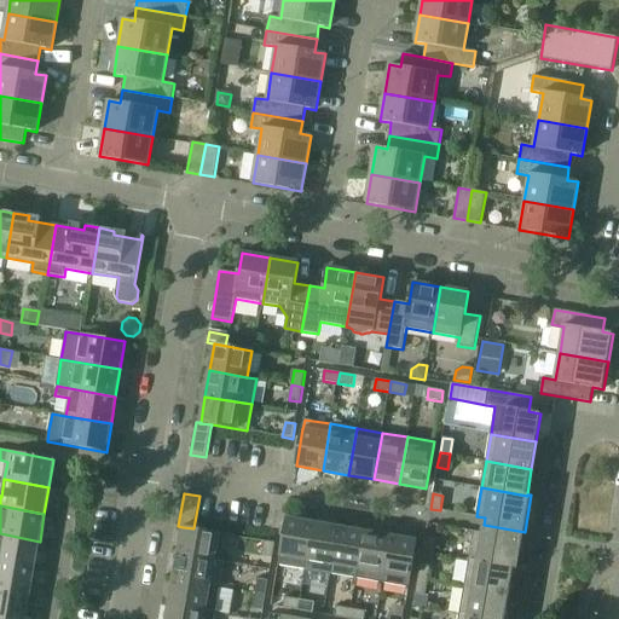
[(278,565),(305,570),(313,522),(287,519),(278,565)]
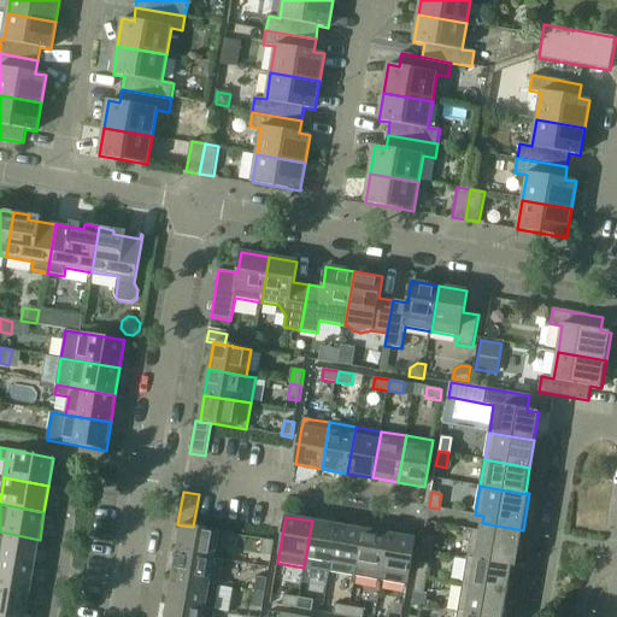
[(304,568),(330,573),(338,526),(312,521),(304,568)]
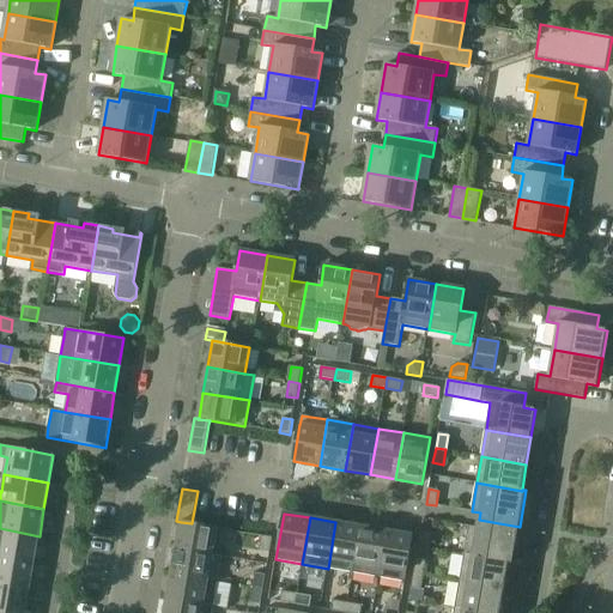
[(469,526),(465,554),(509,562),(509,564),(513,564),(519,534),(520,527),(479,520),(478,527),(469,526)]
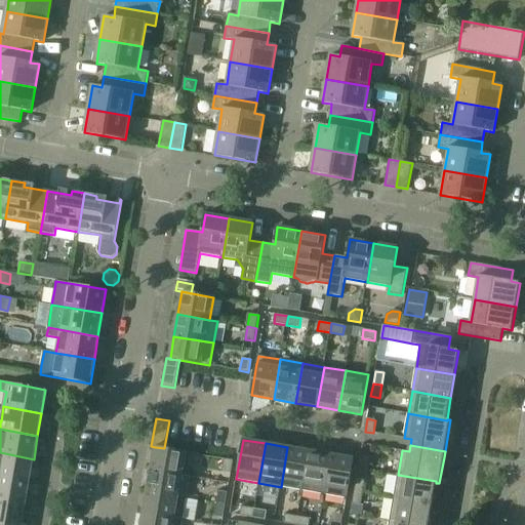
[(155,447),(151,470),(183,475),(186,452),(164,448),(155,447)]
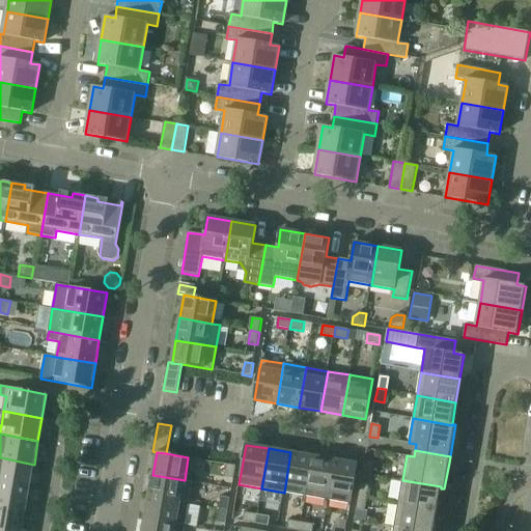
[(284,493),(306,496),(313,456),(290,452),(284,493)]
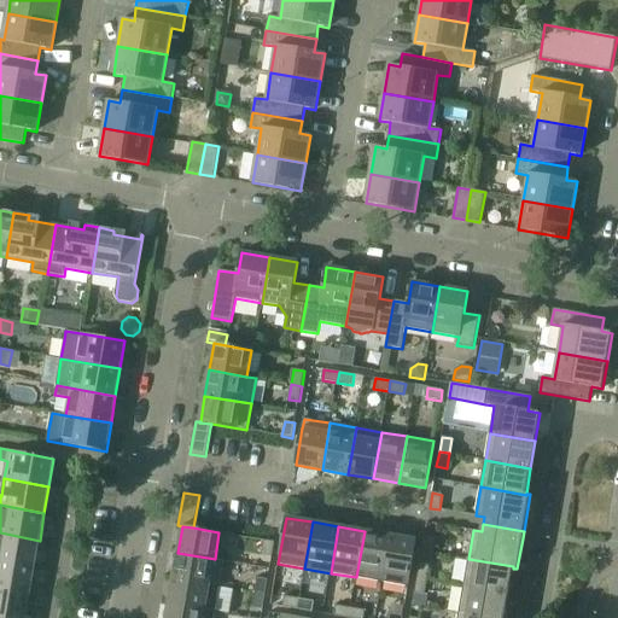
[(356,577),(382,582),(390,535),(365,531),(356,577)]
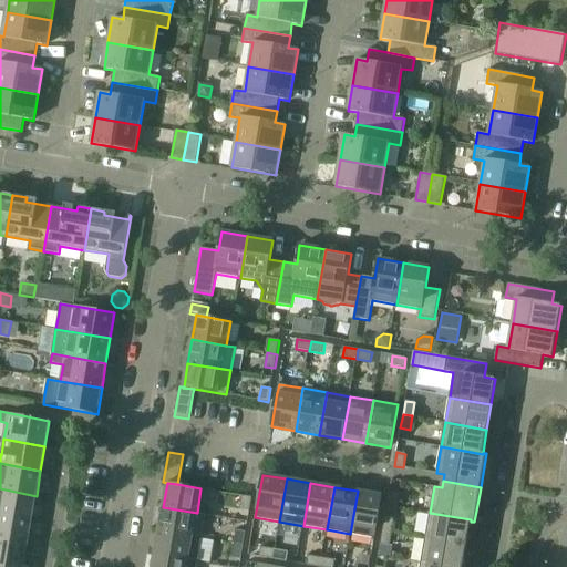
[(0,515),(32,521),(37,496),(0,488),(0,515)]
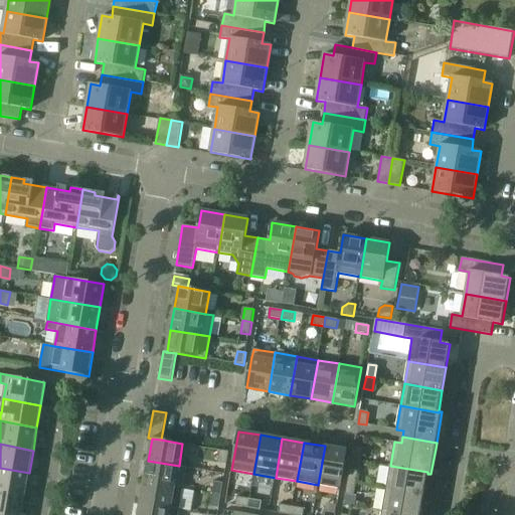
[(325,446),(318,485),(340,489),(347,450),(325,446)]
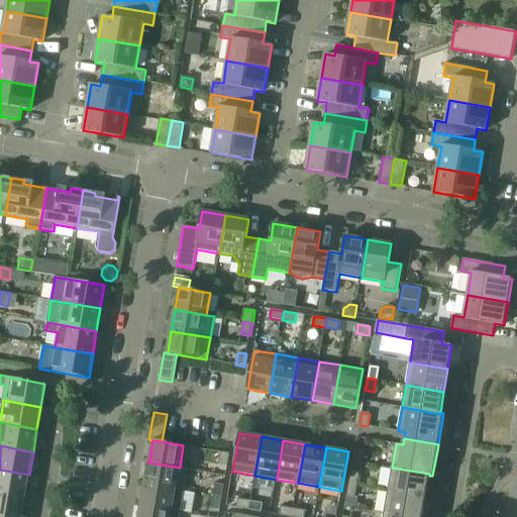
[(355,448),(353,460),(363,461),(365,450),(355,448)]
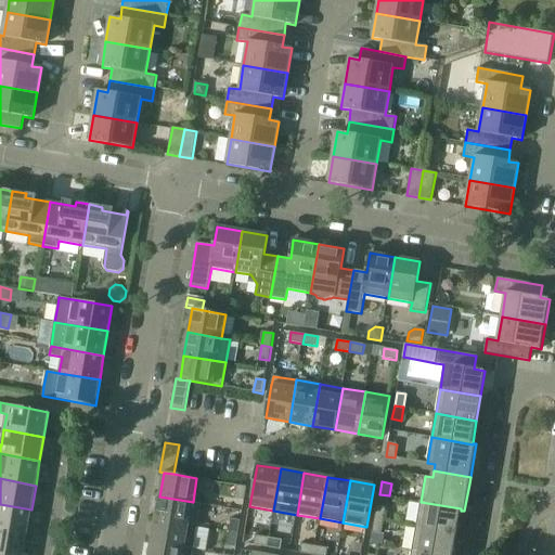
[(237,486),(234,499),(244,501),(246,487),(237,486)]
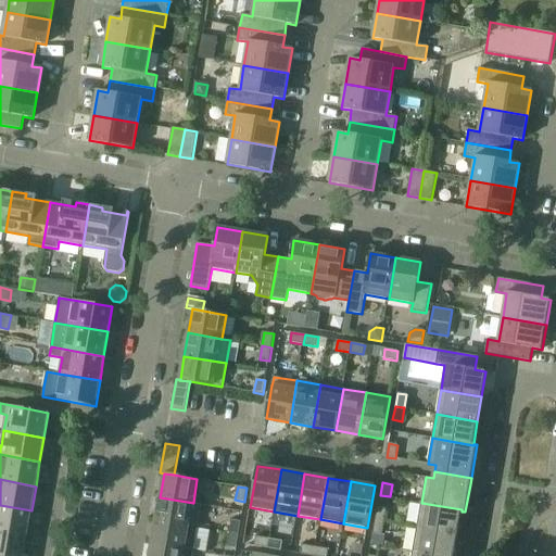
[(160,497),(155,520),(198,528),(202,504),(193,503),(160,497)]
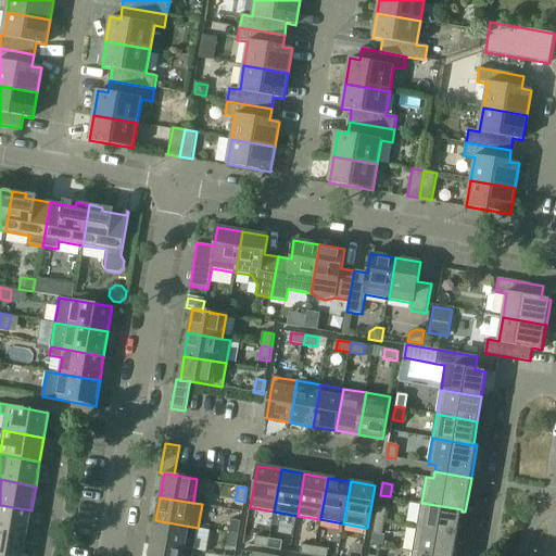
[(421,503),(417,527),(458,534),(462,512),(462,509),(421,503)]
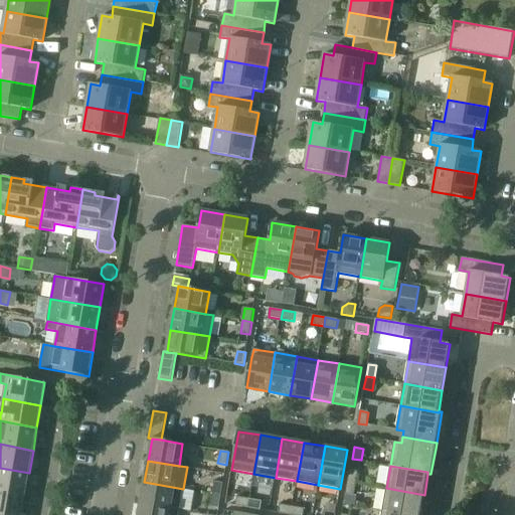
[(0,468),(0,491),(25,495),(29,473),(0,468)]
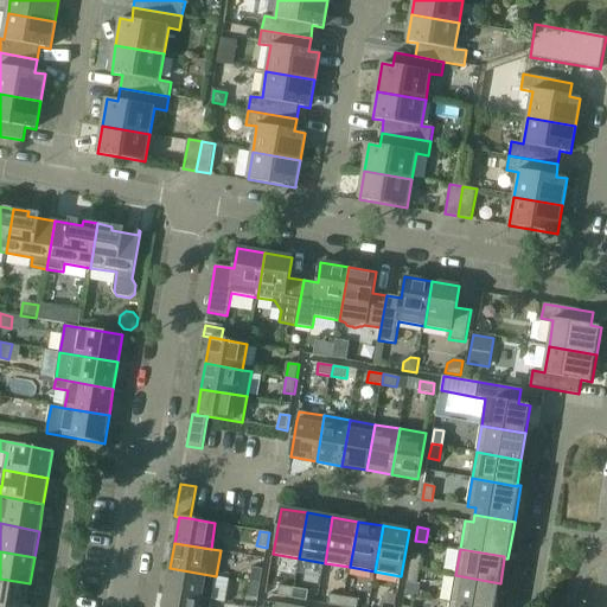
[(413,553),(410,568),(420,569),(422,555),(413,553)]
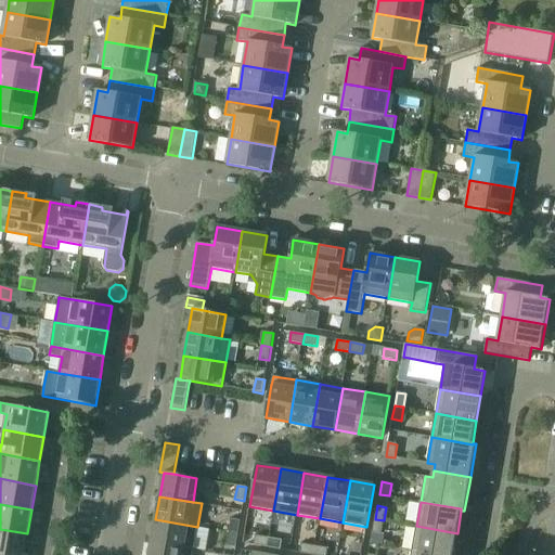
[(231,518),(229,532),(239,533),(241,520),(231,518)]
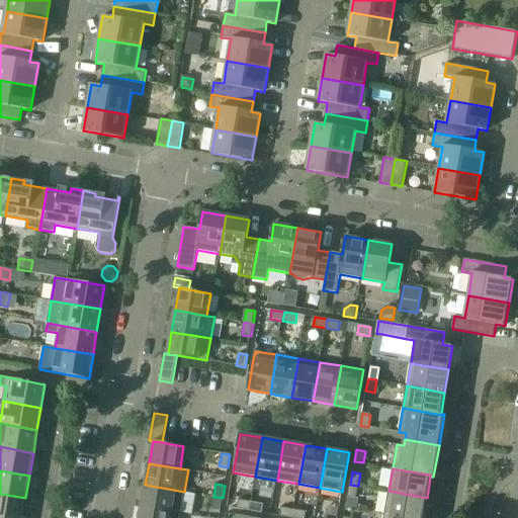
[(145,485),(142,506),(180,513),(184,492),(145,485)]
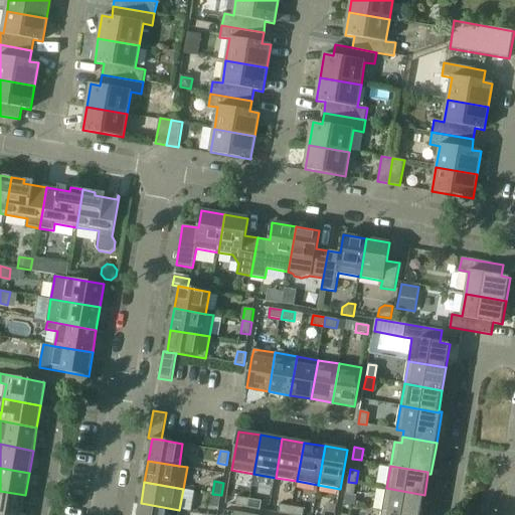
[(356,483),(348,482),(345,494),(354,496),(356,483)]
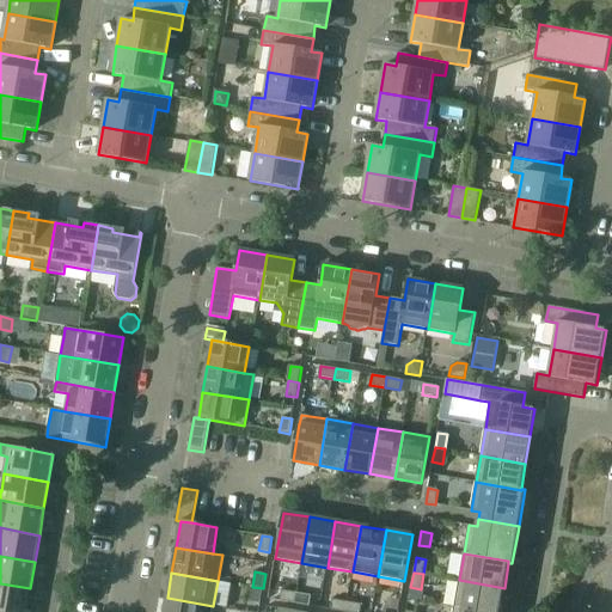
[(459,580),(454,607),(482,611),(500,611),(505,588),(459,580)]
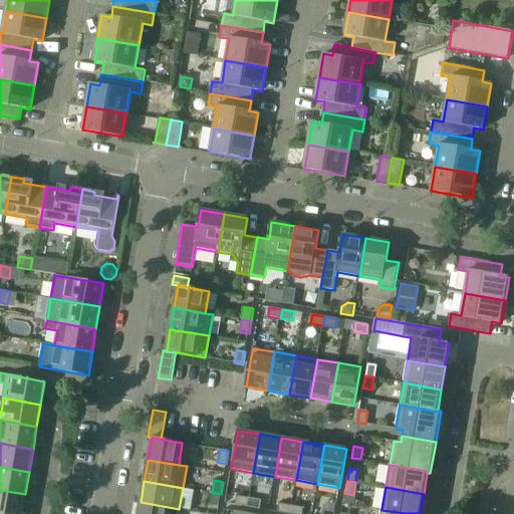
[(0,513),(5,513),(21,513),(25,494),(0,490),(0,513)]
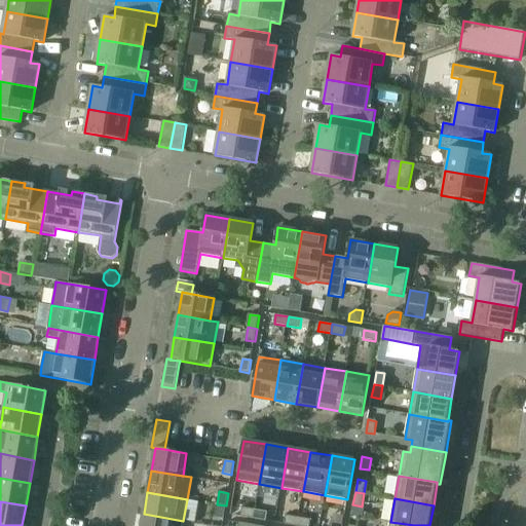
[(226,505),(217,504),(215,517),(224,519),(226,505)]
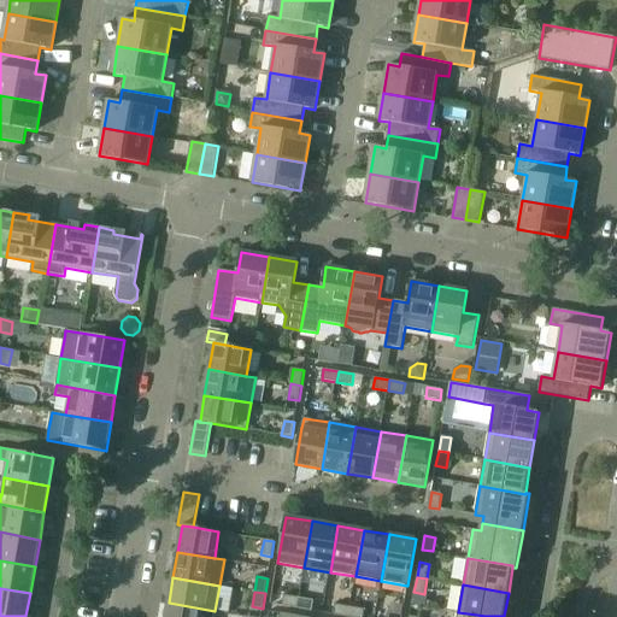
[(282,605),(297,609),(299,598),(285,595),(282,605)]
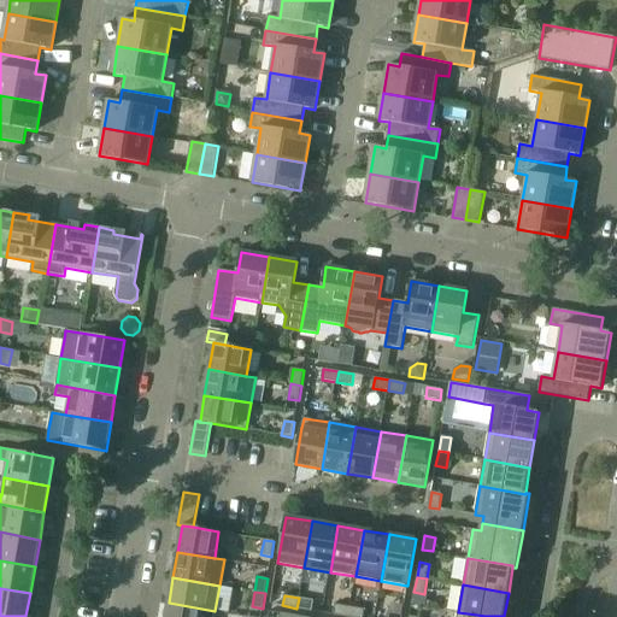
[(299,598),(297,609),(312,611),(313,600),(299,598)]
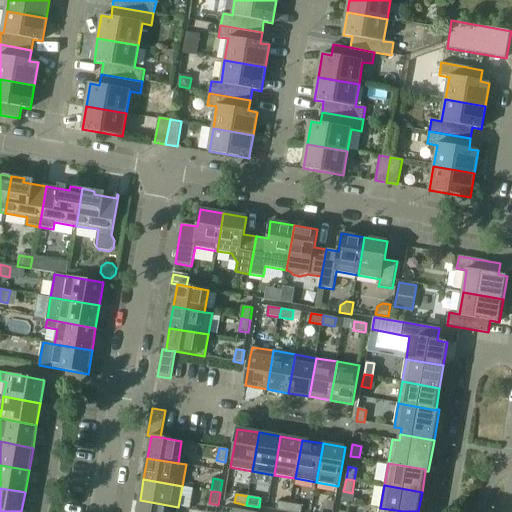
[(140,500),(137,511),(177,511),(178,507),(140,500)]
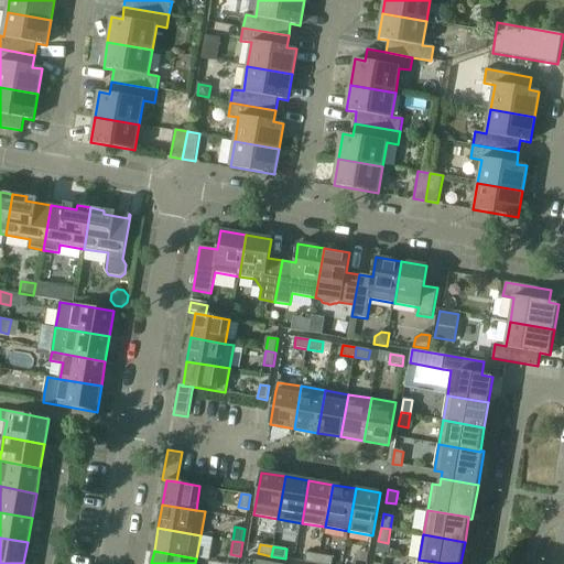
[(305,562),(318,563),(321,554),(306,552),(305,562)]
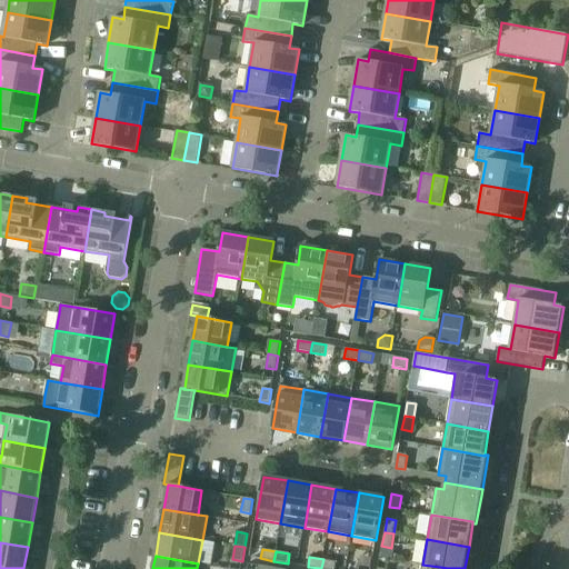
[(323,559),(321,568),(335,568),(337,562),(323,559)]
